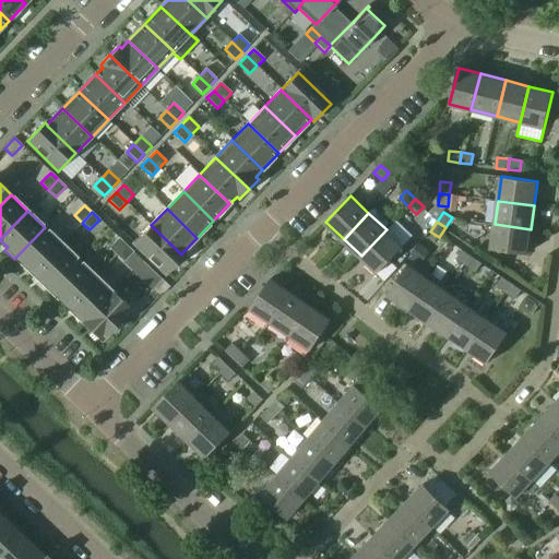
[(527,253),(531,229),(495,224),(490,248),(527,253)]
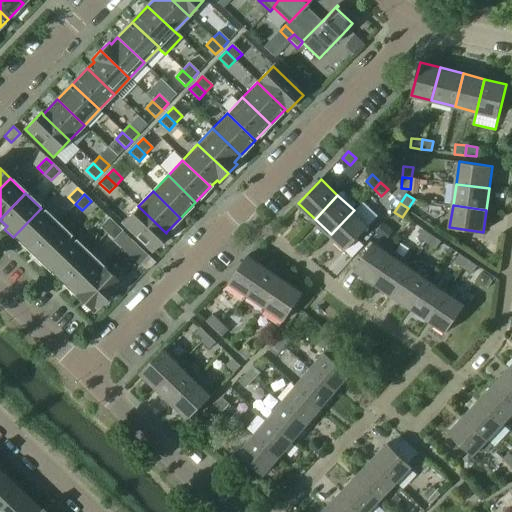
[(168,235),(166,232),(166,233),(138,206),(122,222),(152,252),(168,235)]
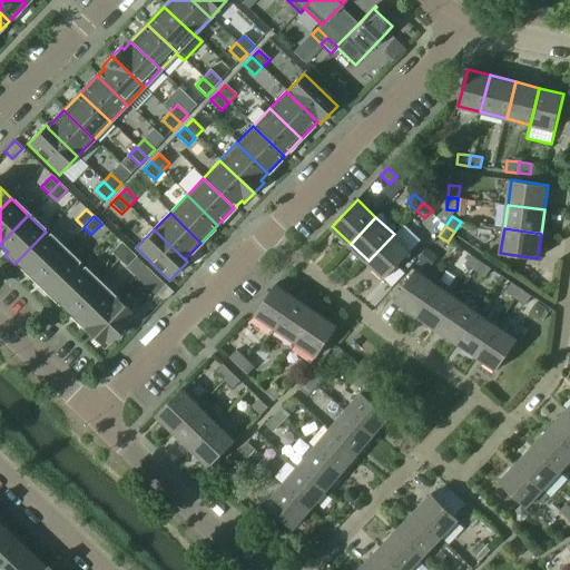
[(64,248),(46,232),(15,264),(25,274),(27,271),(35,278),(64,248)]
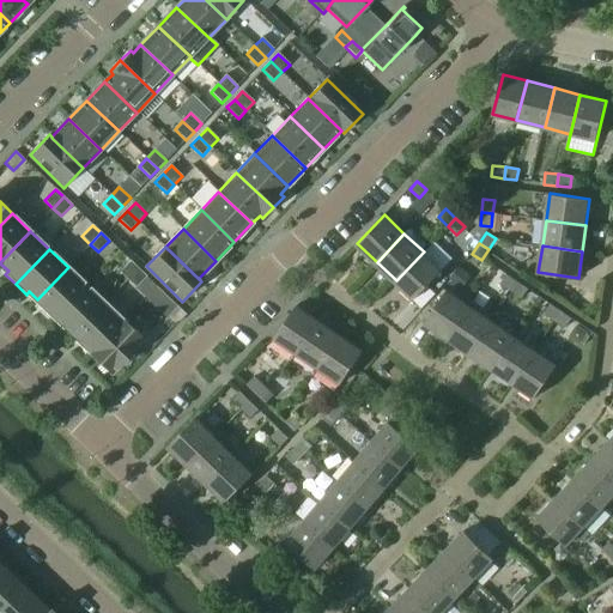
[(442,269),(424,252),(396,280),(414,298),(442,269)]
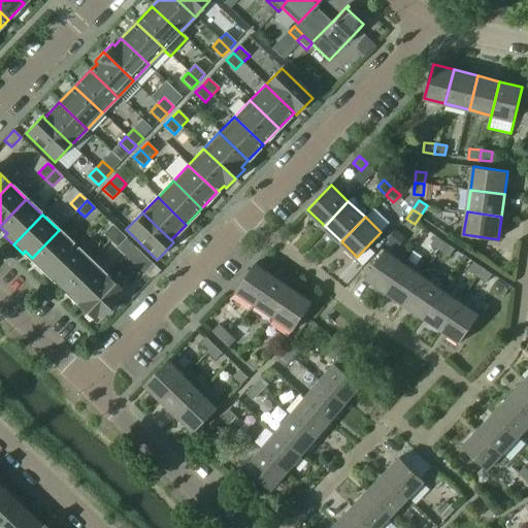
[(109,241),(120,231),(112,225),(103,234),(109,241)]
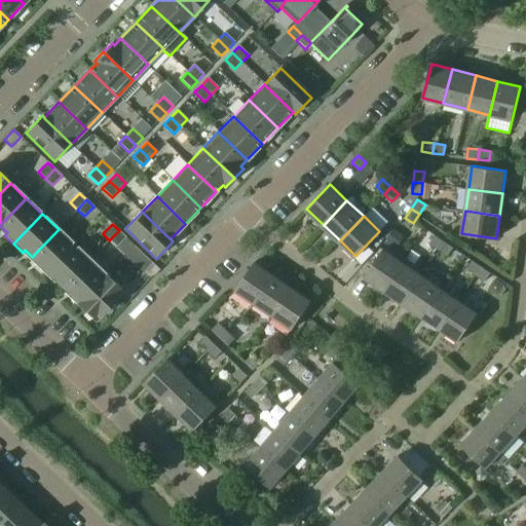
[(45,274),(74,245),(59,229),(32,257),(39,263),(37,266),(45,274)]
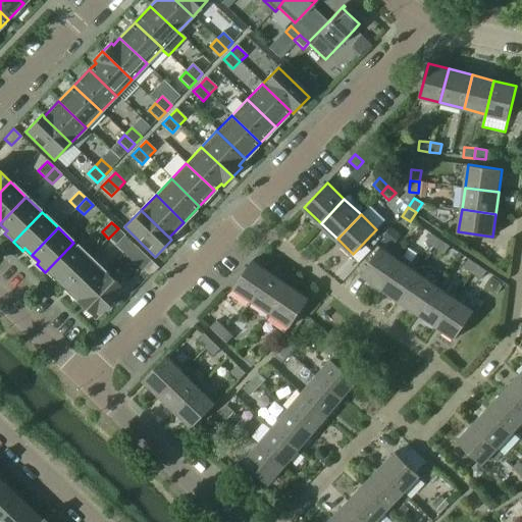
[(124,236),(118,228),(108,239),(115,246),(124,236)]
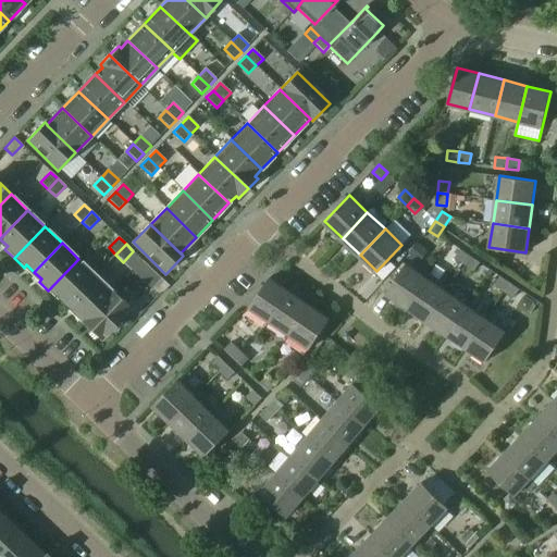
[(455,257),(465,264),(470,256),(460,249),(455,257)]
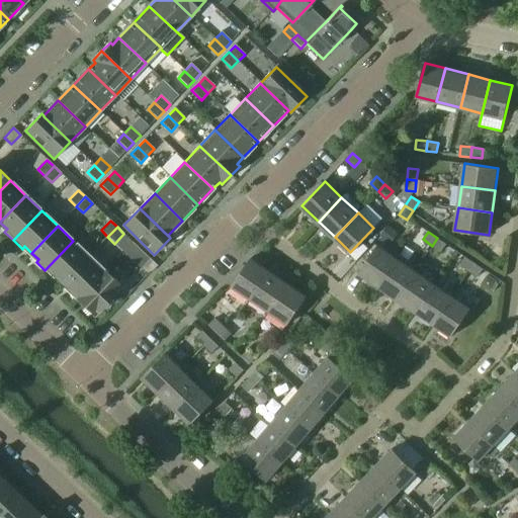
[(446,244),(437,238),(432,246),(441,252),(446,244)]
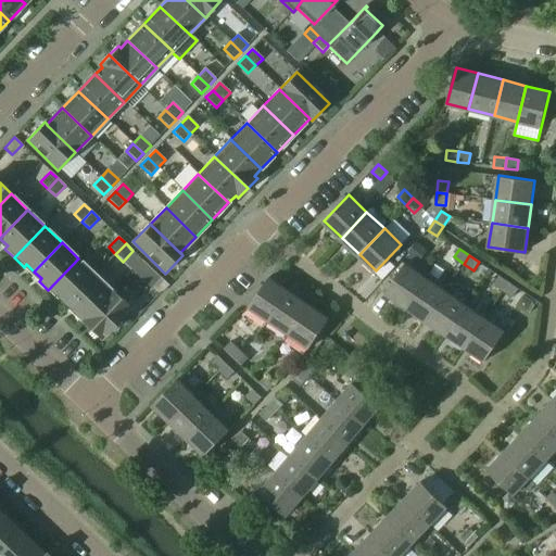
[(67,304),(96,275),(78,258),(48,290),(58,300),(60,297),(67,304)]
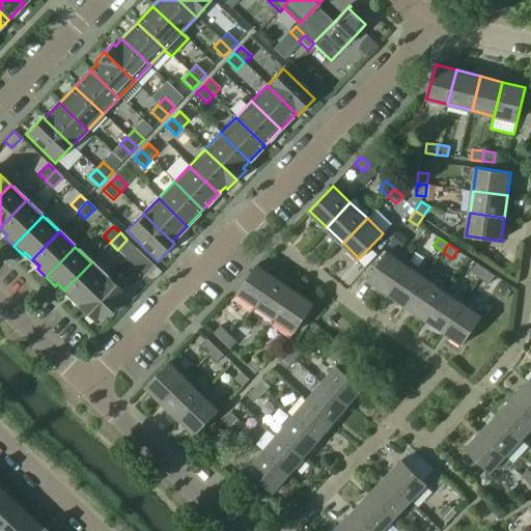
[(388,294),(408,266),(387,252),(368,280),(388,294)]
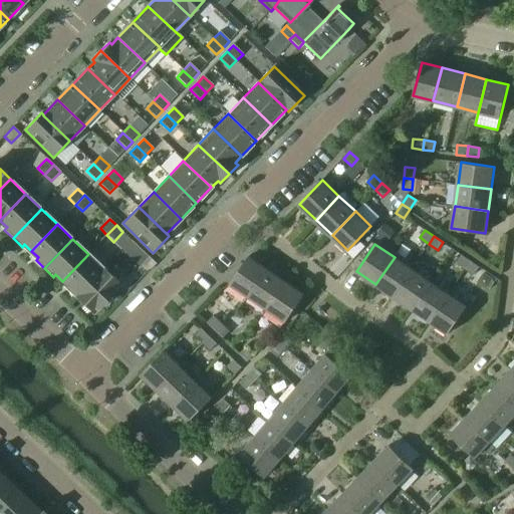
[(75,298),(103,269),(88,254),(62,281),(69,287),(67,290),(75,298)]
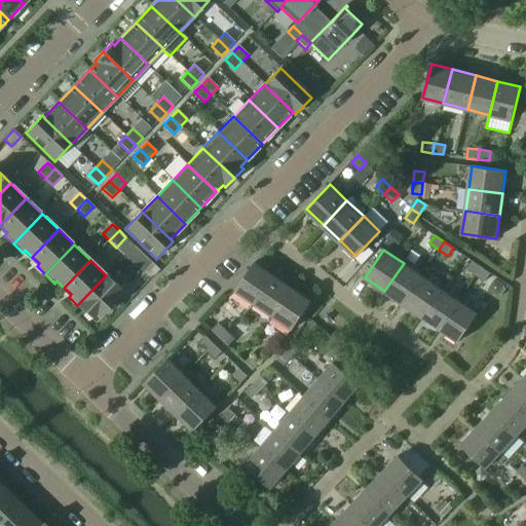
[(477,274),(482,267),(473,261),(467,268),(477,274)]
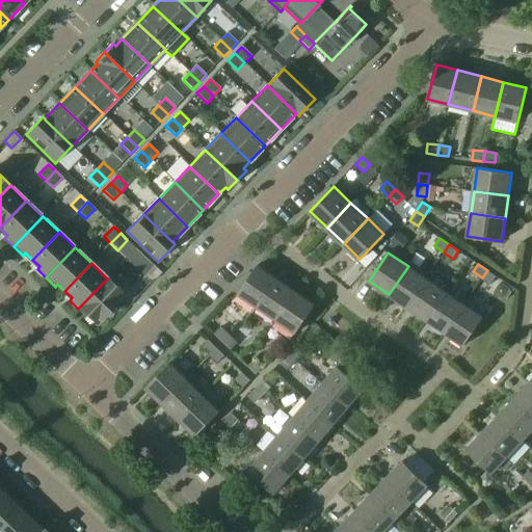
[(257,307),(276,277),(258,265),(238,294),(257,307)]
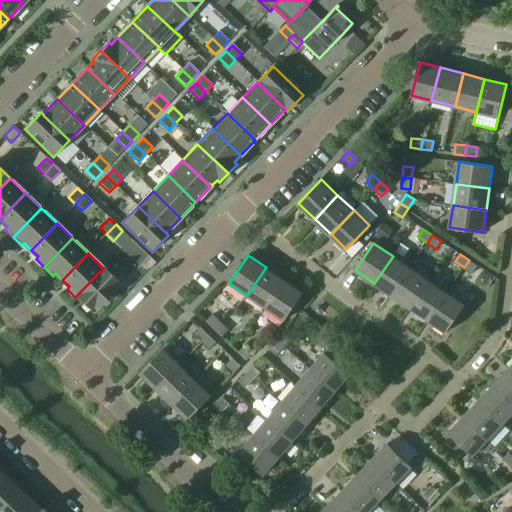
[(139,265),(146,272),(155,263),(148,256),(139,265)]
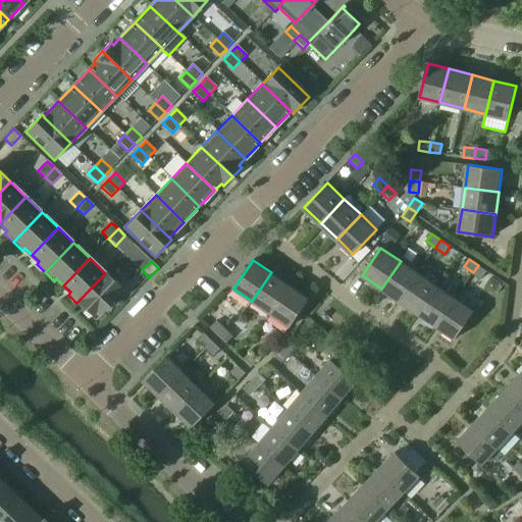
[(400,301),(418,273),(401,261),(381,289),(400,301)]
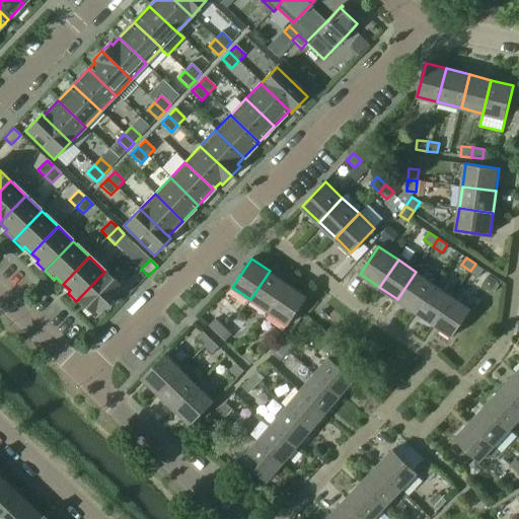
[(485,270),(475,264),(470,271),(479,277),(485,270)]
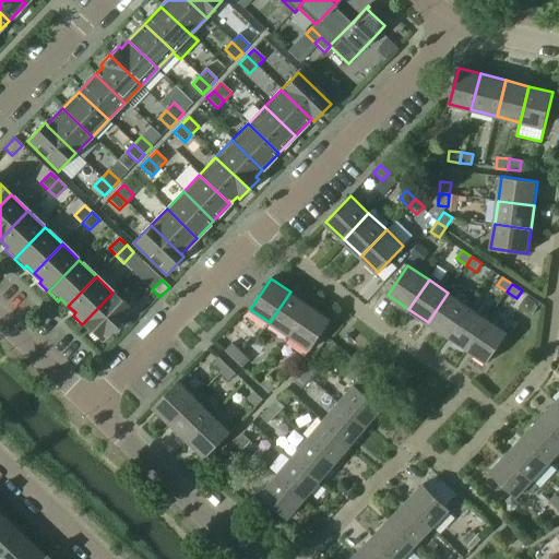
[(290,336),(311,306),(290,292),(270,322),(290,336)]
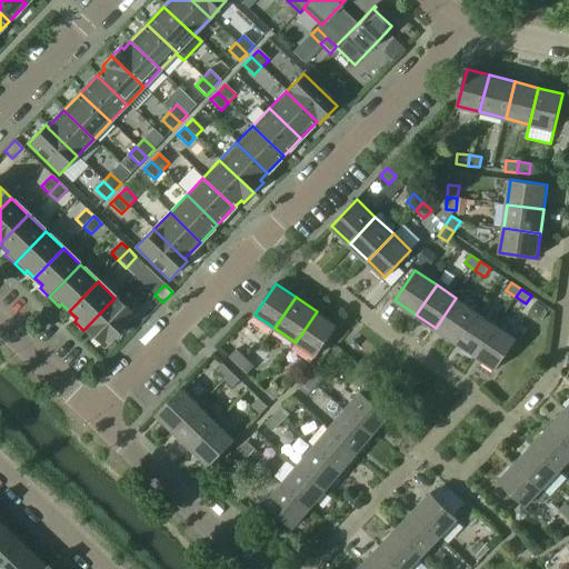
[(133,316),(115,298),(83,330),(102,348),(107,342),(108,342),(127,322),(133,316)]
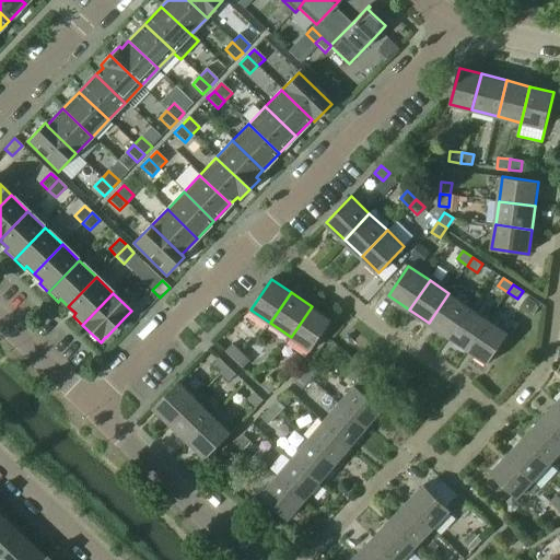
[(448,336),(468,306),(448,293),(429,323),(448,336)]
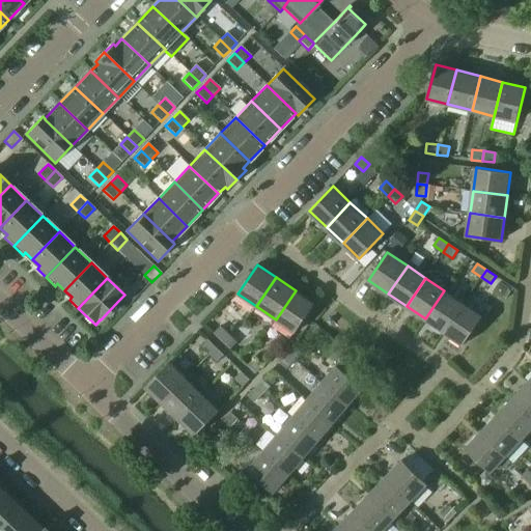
[(296,332),(315,303),(296,290),(276,319),(296,332)]
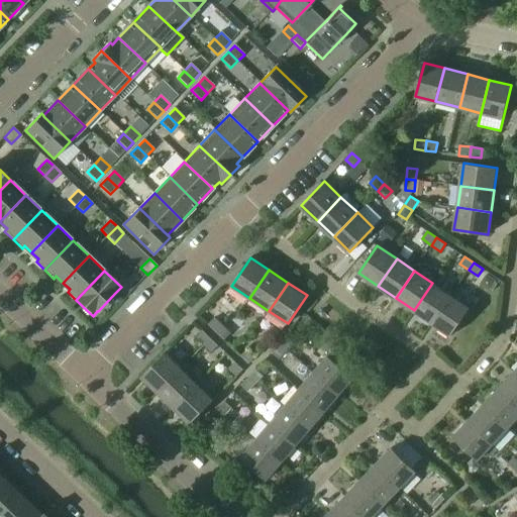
[(432,323),(451,296),(432,283),(414,310),(432,323)]
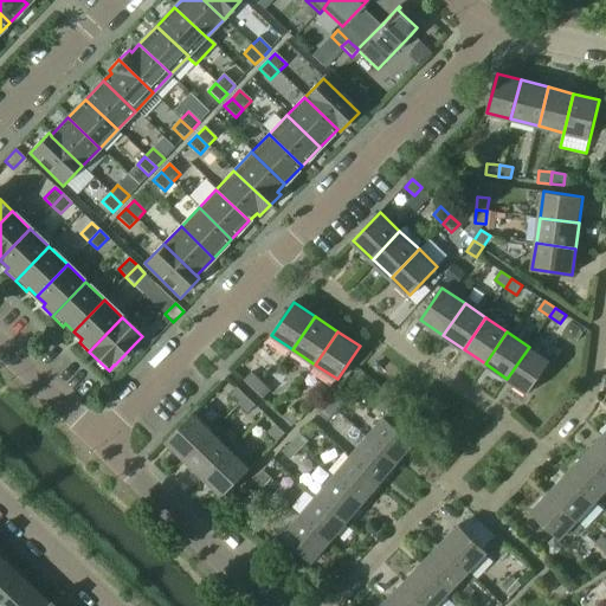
[(550,361),(529,347),(507,379),(529,393),(550,361)]
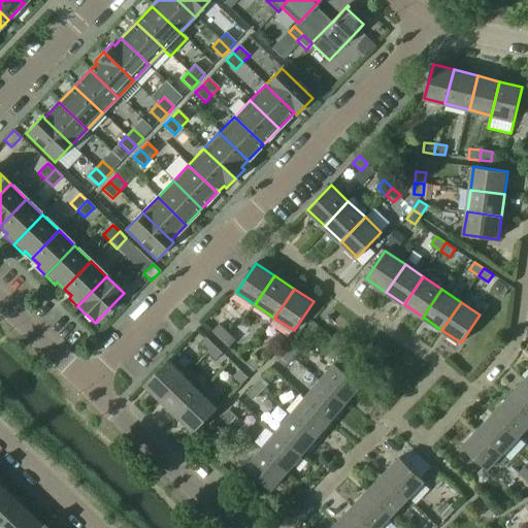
[(221,339),(228,332),(220,325),(212,331),(221,339)]
